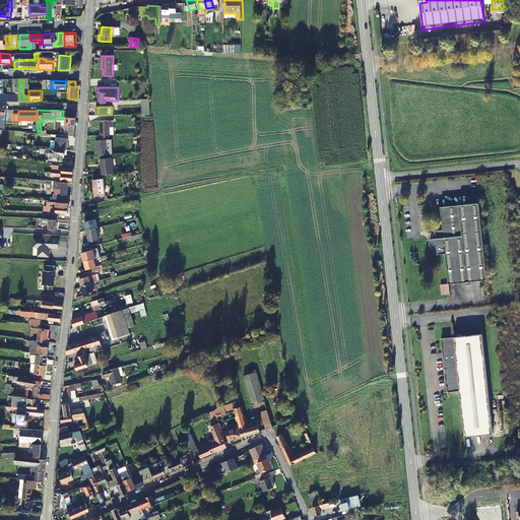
[(68,115),(68,124),(67,135),(69,135),(76,136),(77,116),(68,115)]
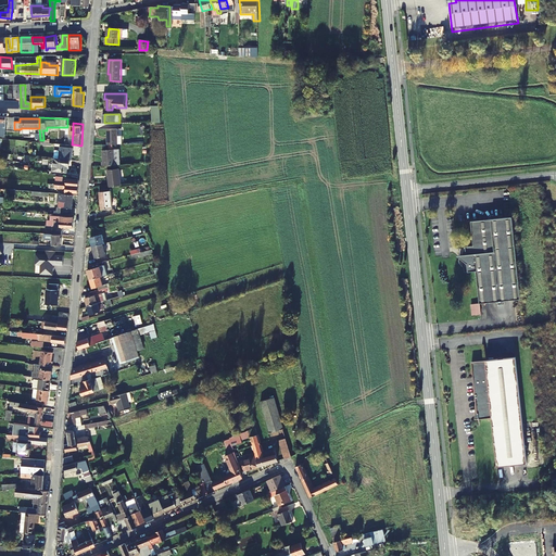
[(108,144),(118,144),(117,129),(108,129),(108,144)]
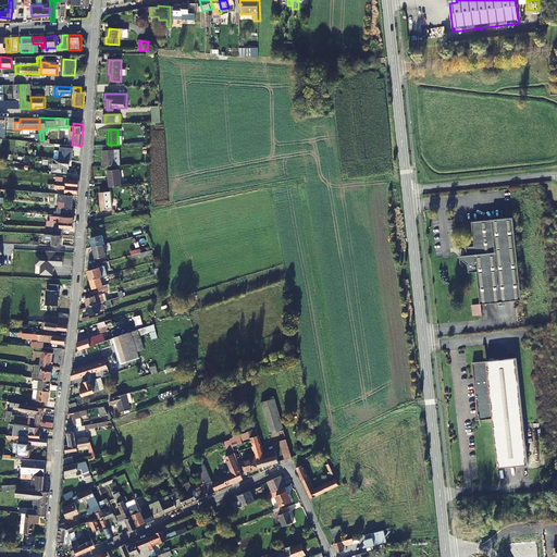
[(72,145),(63,144),(61,159),(72,160),(73,160),(74,145),(72,145)]
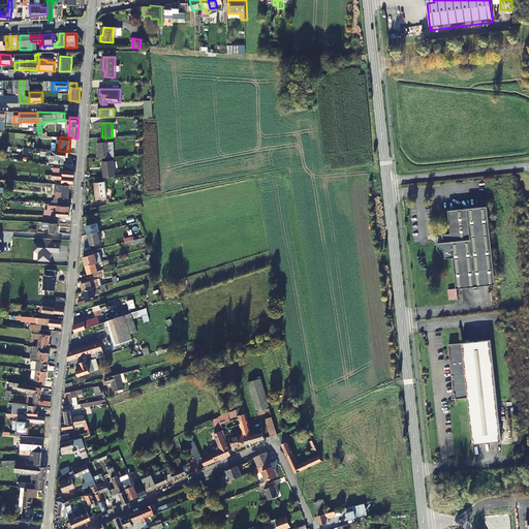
[(97,158),(110,158),(110,144),(98,144),(97,158)]
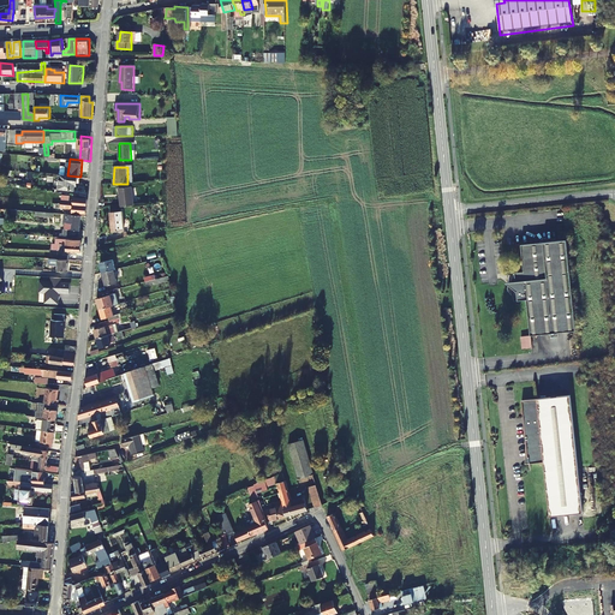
[(67,175),(60,174),(59,189),(75,190),(75,186),(76,186),(77,184),(78,184),(79,177),(67,175)]
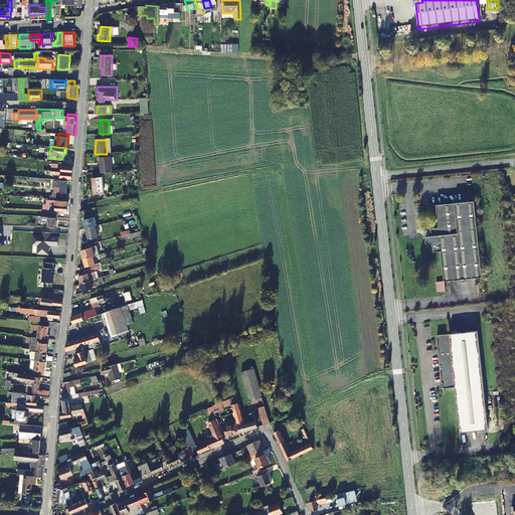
[(102,173),(113,172),(112,157),(101,158),(102,173)]
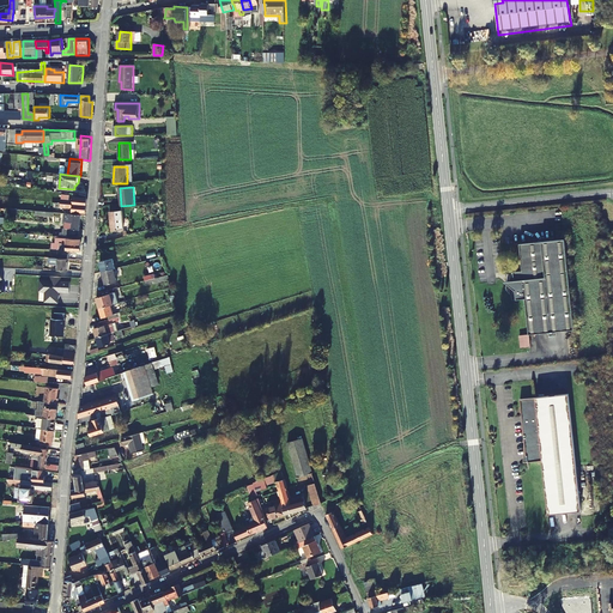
[(61,204),(86,206),(87,198),(73,198),(73,200),(70,200),(70,195),(62,194),(61,204)]
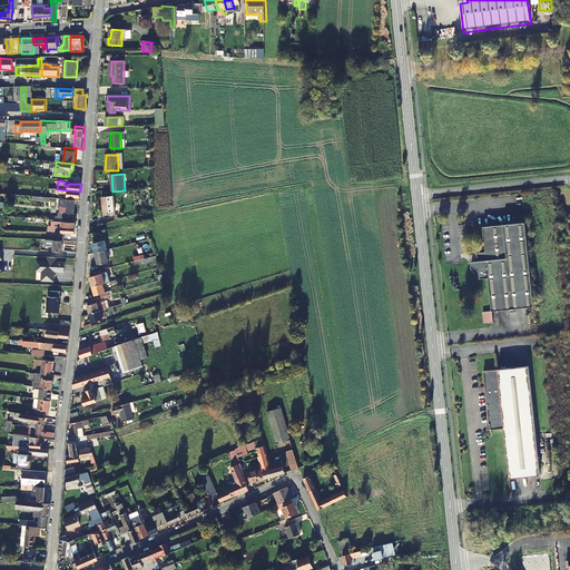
[(104,197),(106,215),(117,213),(115,196),(104,197)]
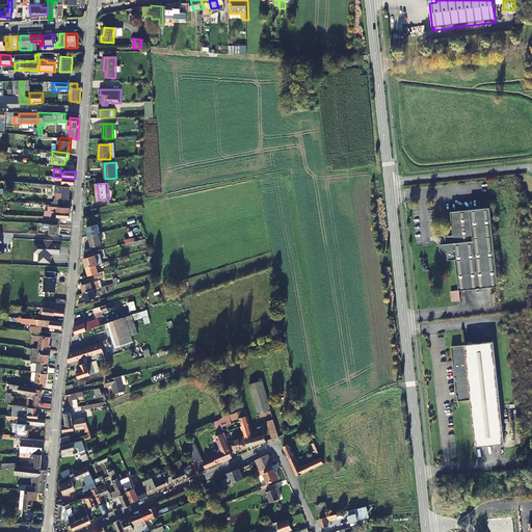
[(59,190),(59,192),(63,192),(62,198),(70,200),(71,186),(56,185),(56,190),(59,190)]
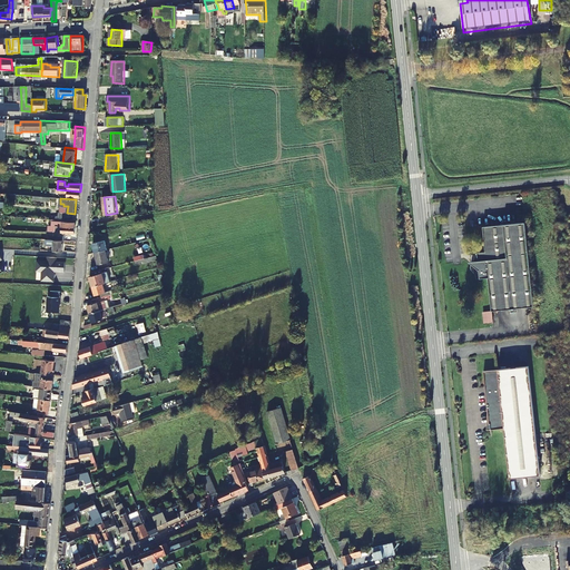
[(493,308),(536,304),(527,220),(484,226),(487,251),(478,252),(479,261),(474,261),(473,263),(473,265),(477,272),(478,277),(490,275),(493,308)]
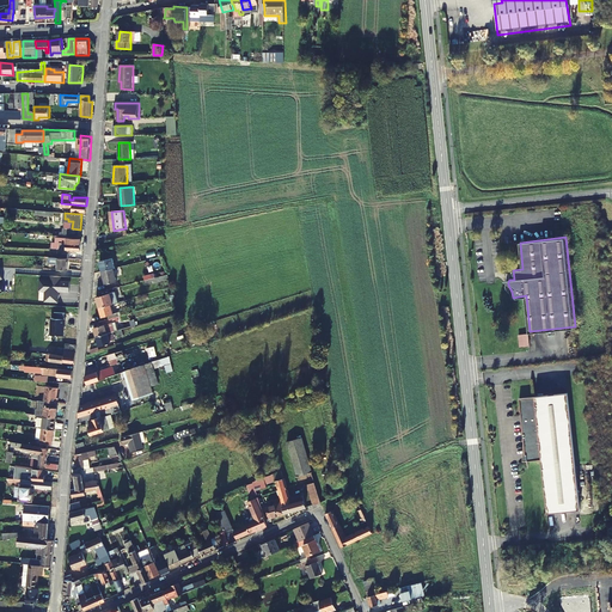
[(120,251),(123,250),(122,244),(110,246),(112,256),(120,255),(120,251)]
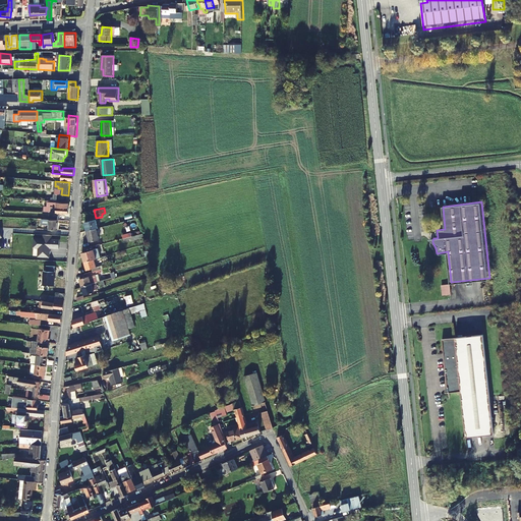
[(44,219),(43,224),(51,224),(51,229),(59,230),(60,220),(58,220),(44,219)]
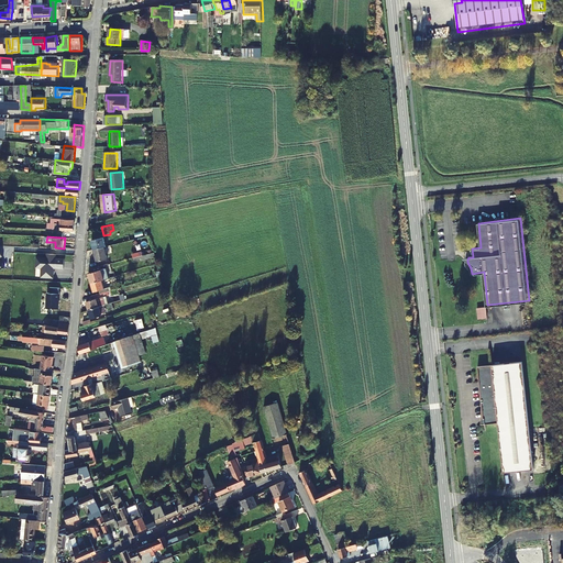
[(91,240),(92,250),(103,246),(106,246),(103,238),(91,240)]
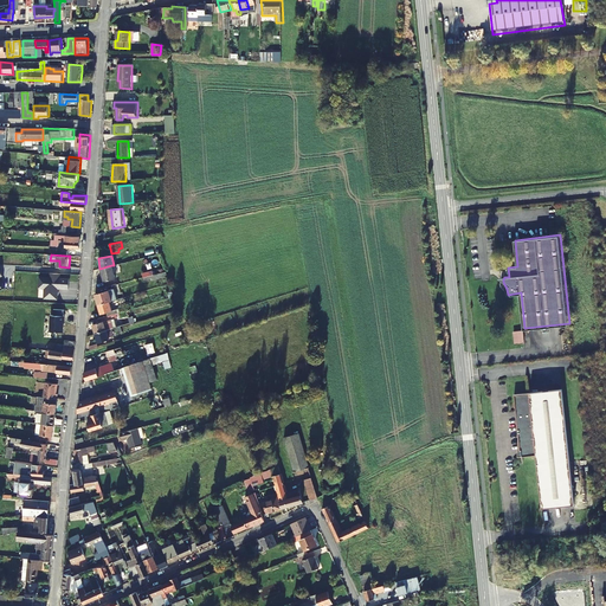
[(115,278),(111,265),(100,269),(103,281),(115,278)]
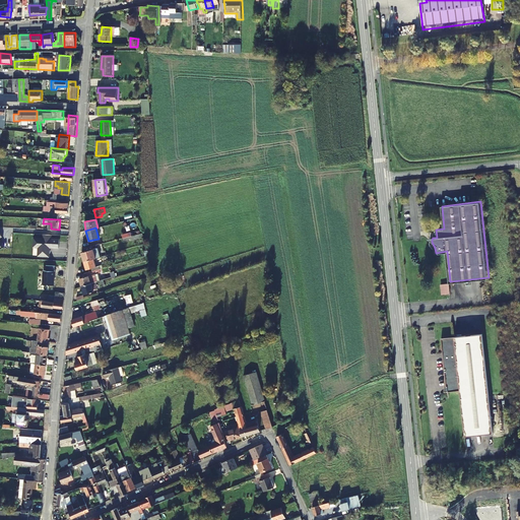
[(53,238),(53,234),(44,234),(44,238),(35,237),(35,246),(40,247),(39,255),(50,256),(49,245),(52,245),(52,247),(60,247),(60,239),(53,238)]
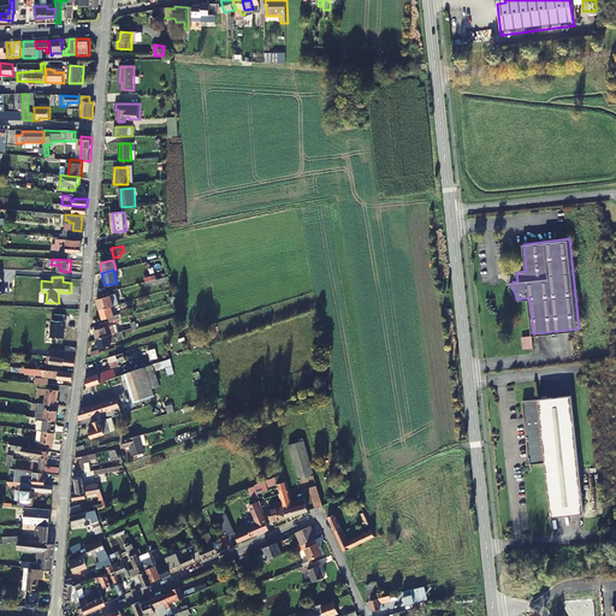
[(157,279),(147,282),(148,286),(171,280),(170,277),(157,279)]
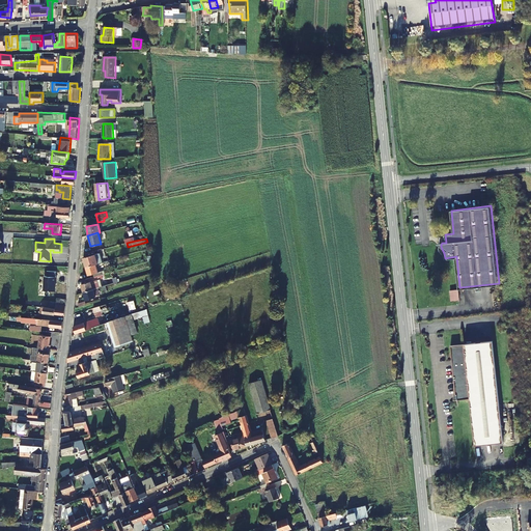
[(98,263),(94,255),(93,251),(85,253),(86,257),(82,258),(85,267),(94,264),(98,263)]
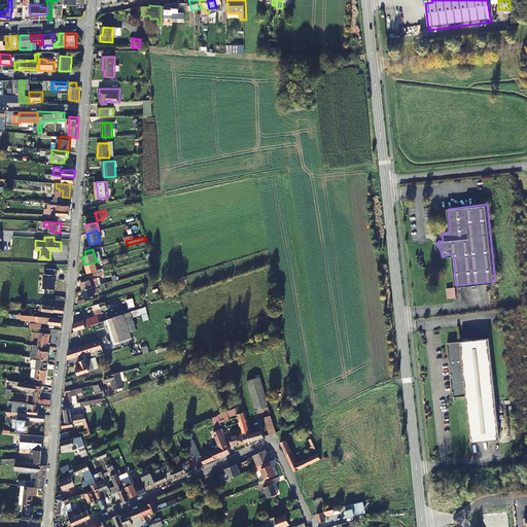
[(93,275),(101,273),(100,270),(96,271),(94,262),(84,265),(86,273),(91,272),(93,275)]
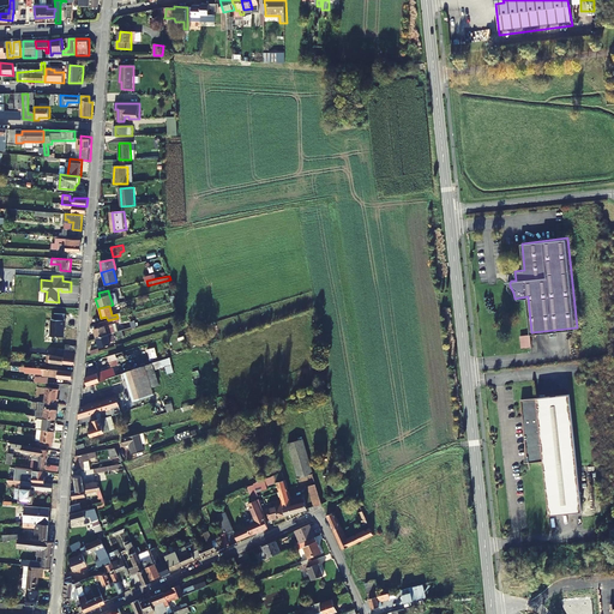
[(112,333),(110,327),(109,324),(106,325),(98,326),(101,336),(112,333)]
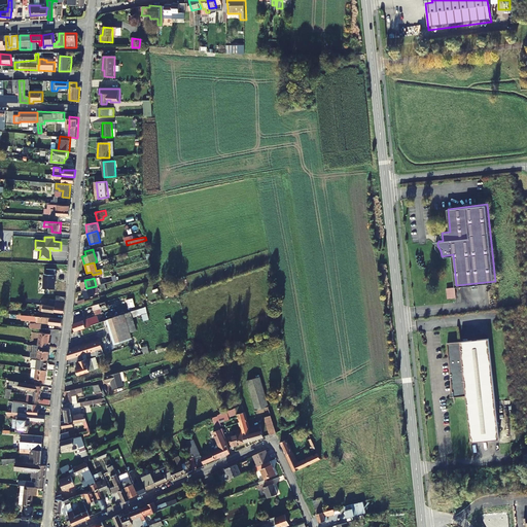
[(96,286),(86,288),(89,296),(99,293),(97,285),(96,286)]
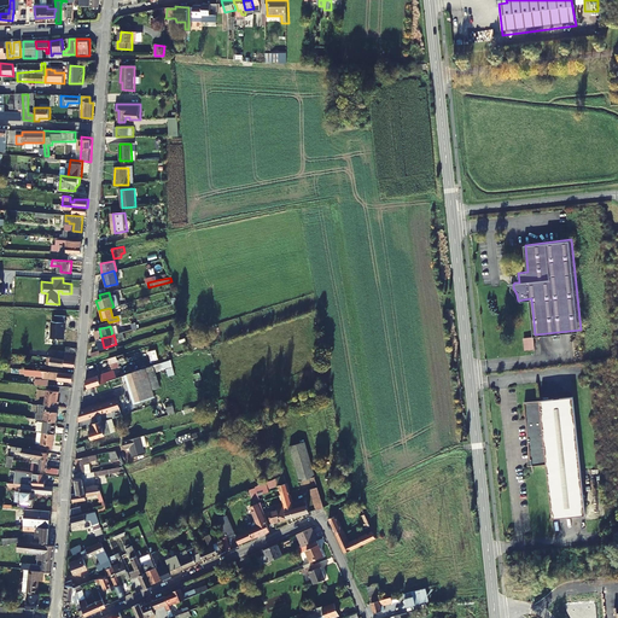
[(110,365),(127,360),(124,354),(109,359),(110,365)]
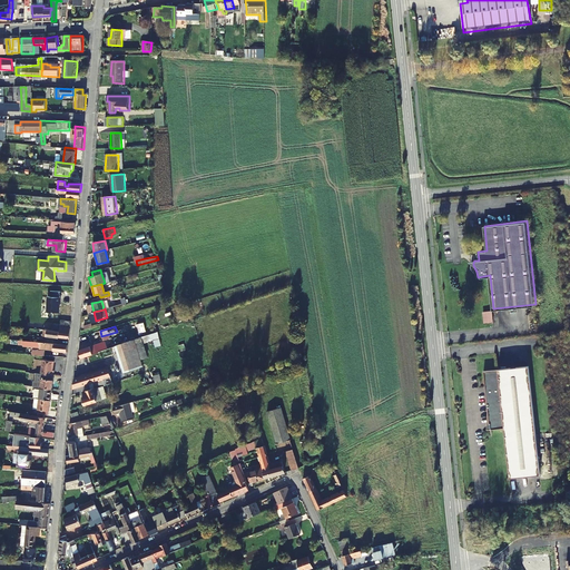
[(70,328),(60,327),(60,331),(59,337),(69,337),(70,328)]
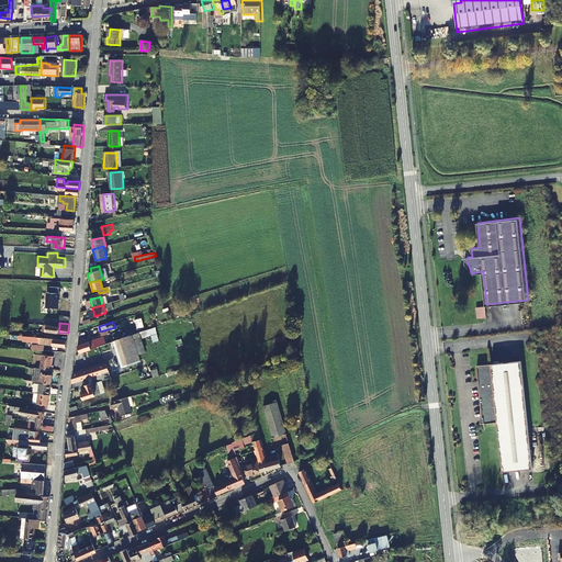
[(102,336),(110,334),(109,330),(115,328),(115,327),(100,332),(102,336)]
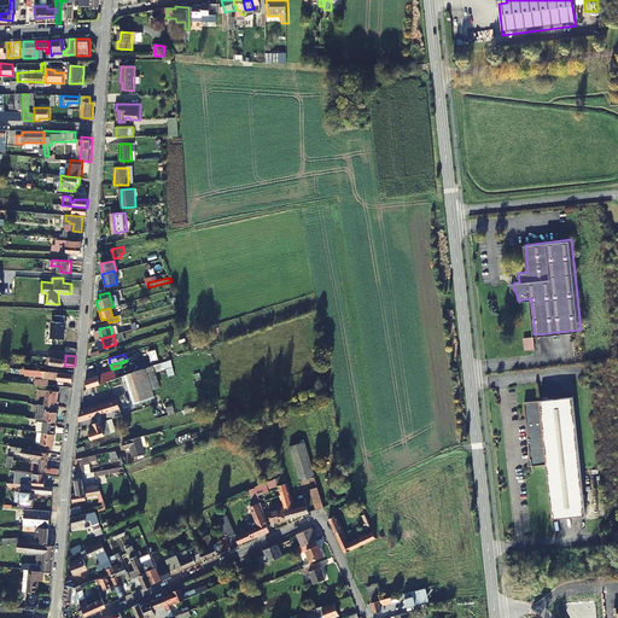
[(156,398),(146,369),(127,377),(135,404),(156,398)]
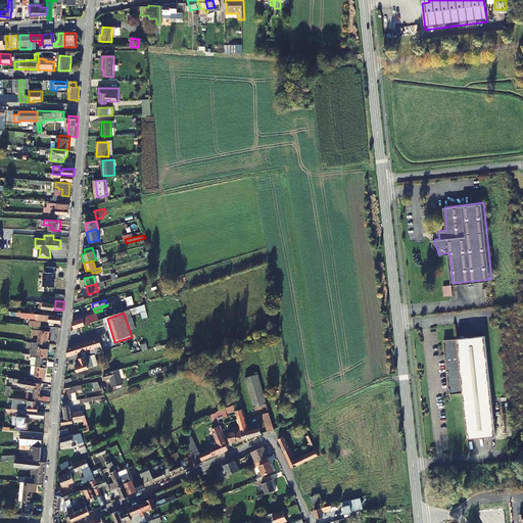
[(37,314),(37,319),(49,320),(48,322),(62,323),(63,317),(40,315),(37,314)]
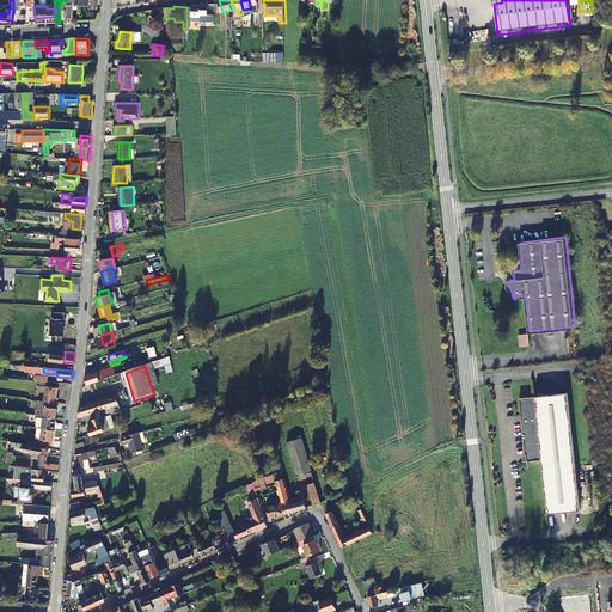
[(85,377),(89,385),(106,379),(118,375),(117,371),(115,371),(115,369),(109,371),(108,369),(85,377)]
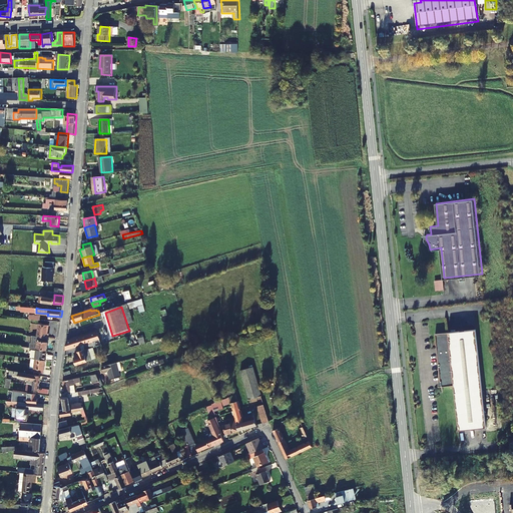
[(99,315),(89,318),(91,323),(106,318),(104,313),(99,315)]
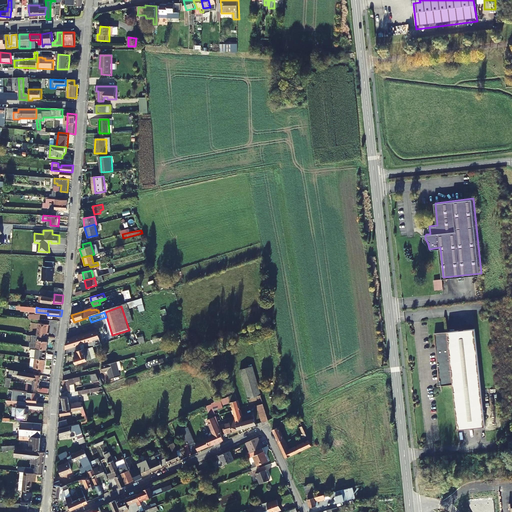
[(37,335),(49,337),(50,333),(48,332),(49,324),(39,323),(37,335)]
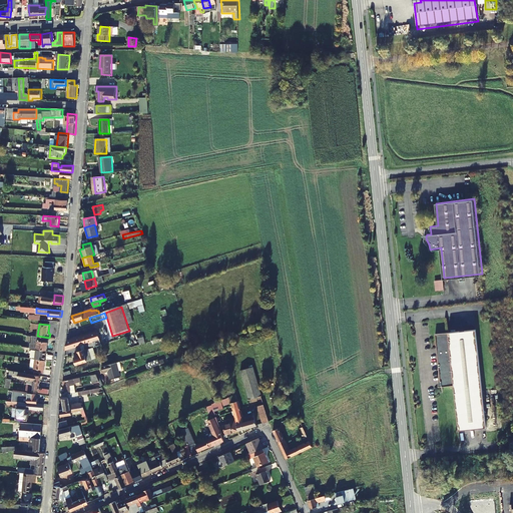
[(455,384),(460,428),(487,426),(477,329),(437,333),(440,363),(441,363),(442,365),(440,365),(442,380),(443,380),(444,385),(455,384)]
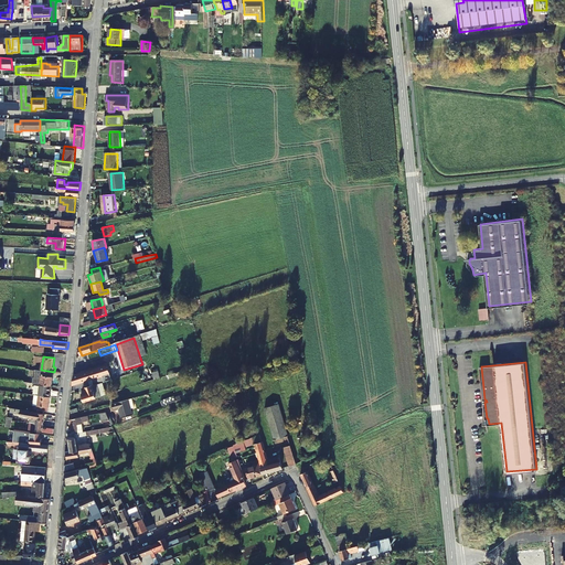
[(104,382),(113,380),(110,373),(114,372),(112,365),(74,376),(73,385),(92,379),(102,376),(104,382)]
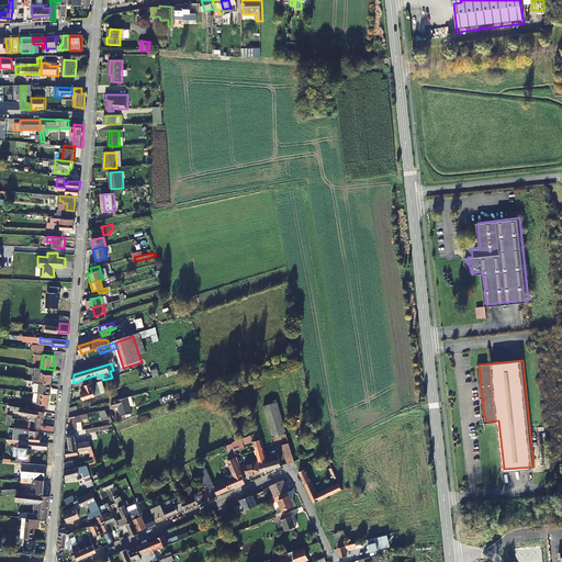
[(41,368),(37,368),(35,377),(34,375),(34,381),(41,382),(52,384),(54,370),(41,368)]
